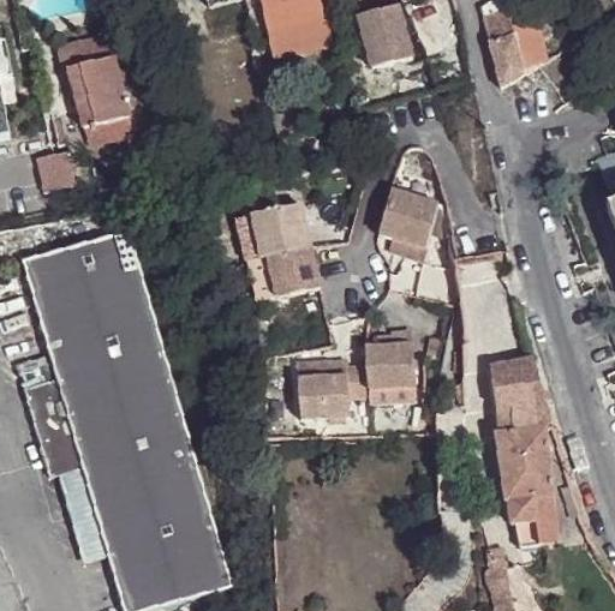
[(308,17),(318,15),(315,0),(258,0),(263,24),(308,17)]
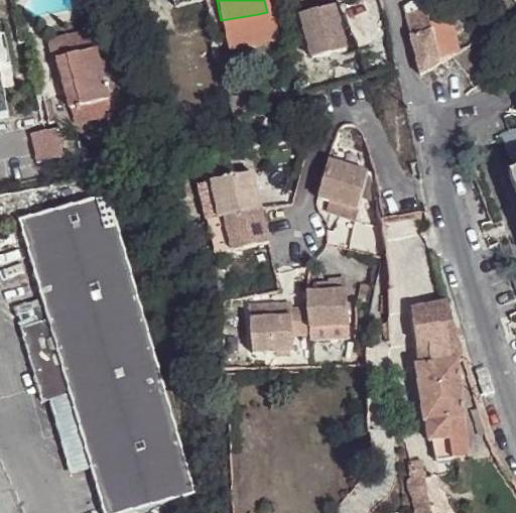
[(341,44),(330,0),(326,0),(294,8),(305,52),(341,44)]
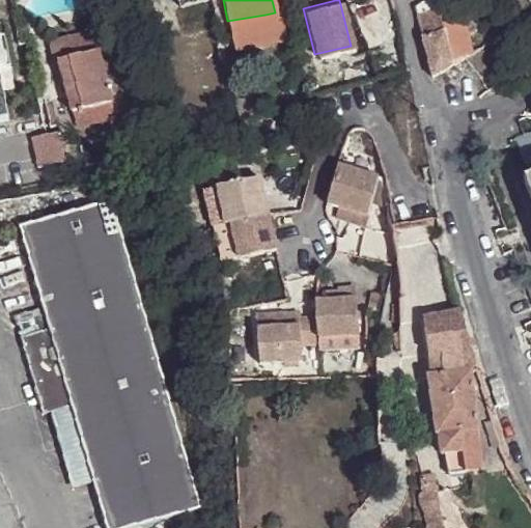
[(421,0),(415,5),(417,14),(436,8),(435,0),(421,0)]
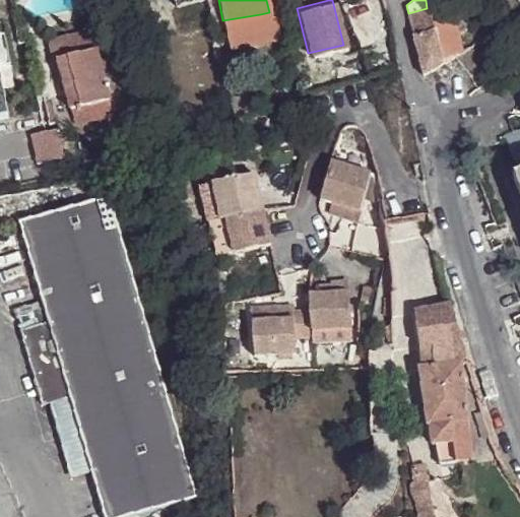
[(408,13),(413,37),(436,29),(430,8),(408,13)]
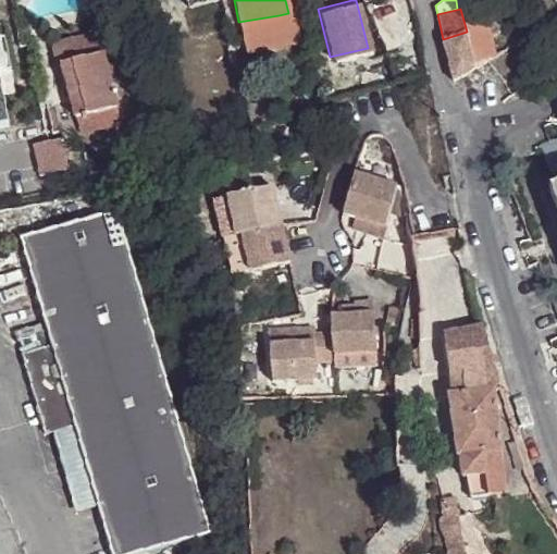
[(302,40),(295,12),(288,13),(279,15),(282,27),(285,44),(302,40)]
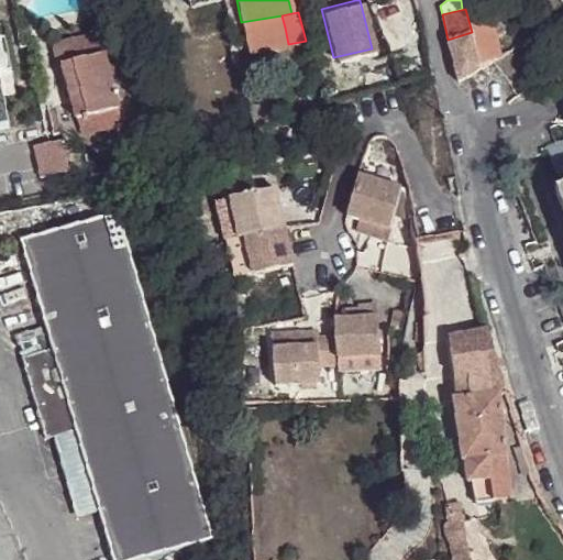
[(244,34),(285,28),(282,15),(241,22),(244,34)]
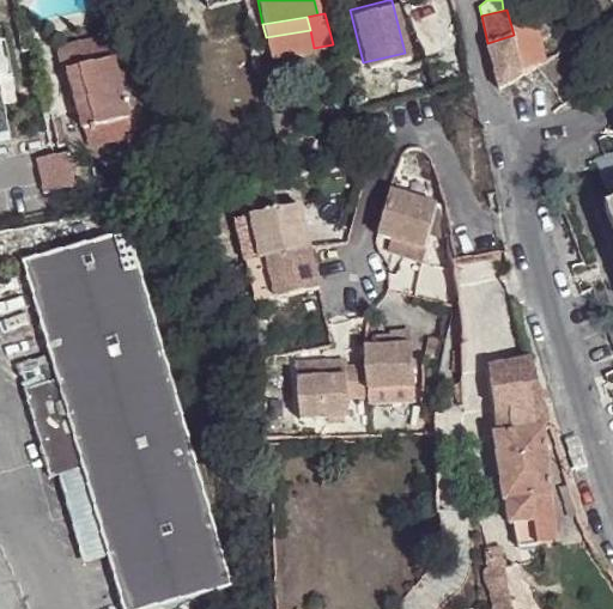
[(80,127),(131,114),(115,54),(119,53),(111,29),(55,44),(62,72),(67,71),(80,127)]
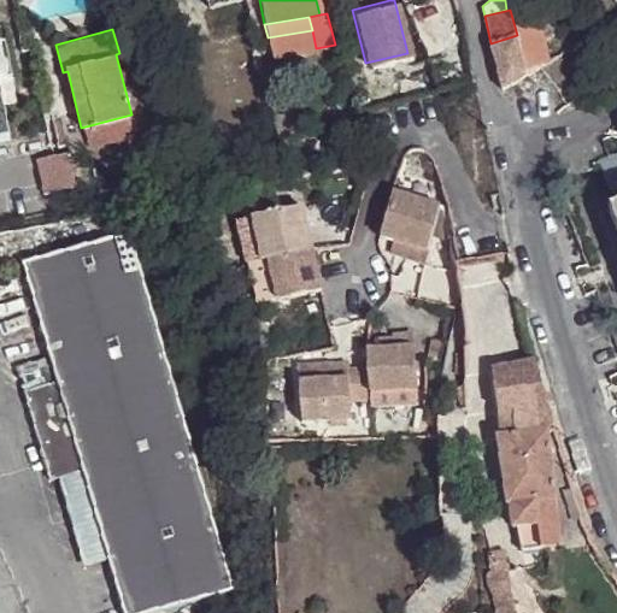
[(501,90),(526,74),(517,35),(491,43),(501,90)]
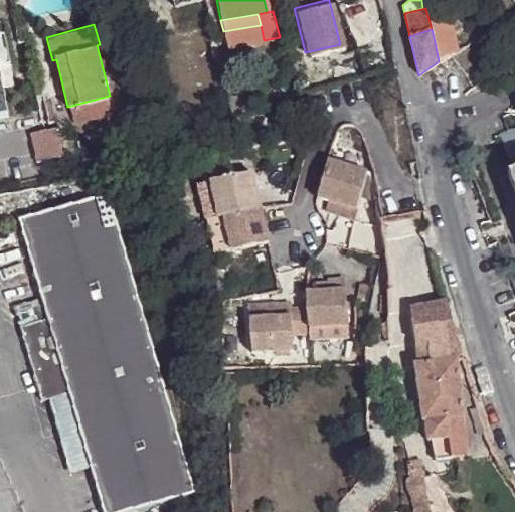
[(0,111),(9,110),(4,84),(14,82),(5,31),(0,31),(0,111)]
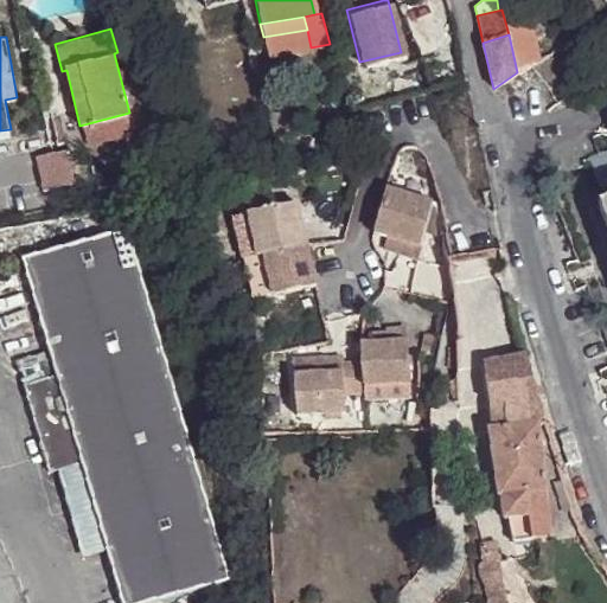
[(135,132),(129,113),(80,126),(85,146),(135,132)]
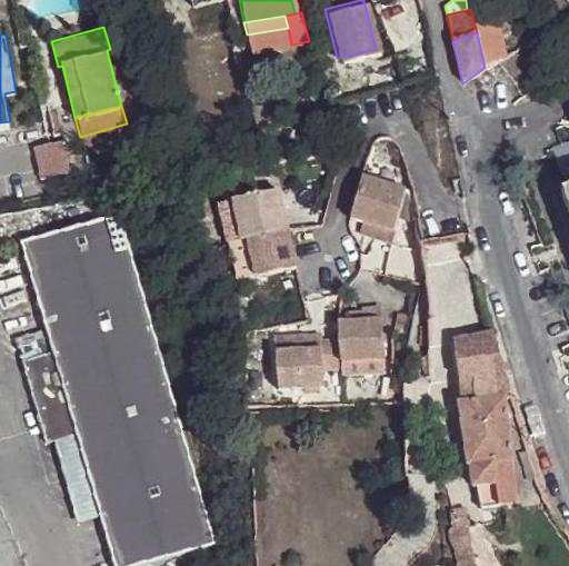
[(68,174),(62,140),(33,146),(39,179),(68,174)]
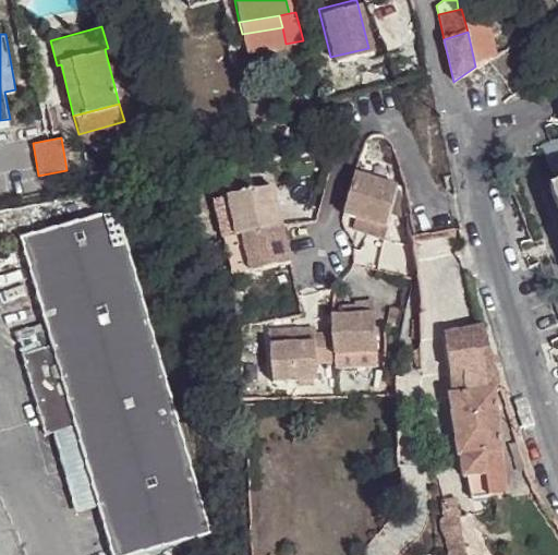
[(557,137),(542,143),(550,172),(557,170),(557,137)]
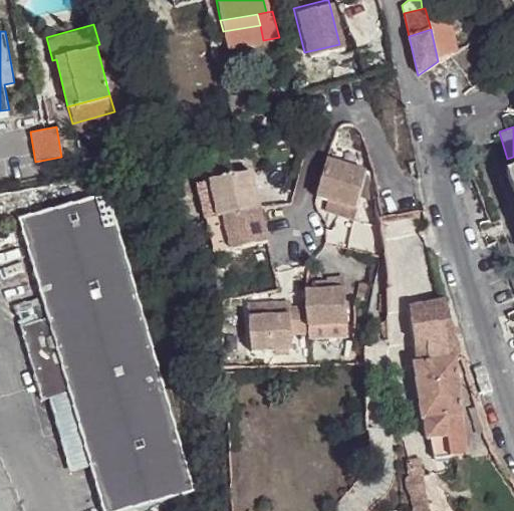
[(318,157),(309,194),(322,197),(349,204),(353,191),(356,176),(358,166),(318,157)]
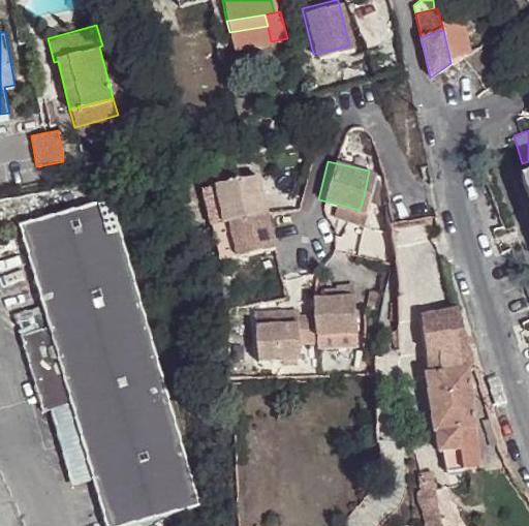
[(364,196),(378,198),(375,187),(372,172),(369,171),(367,181),(364,196)]
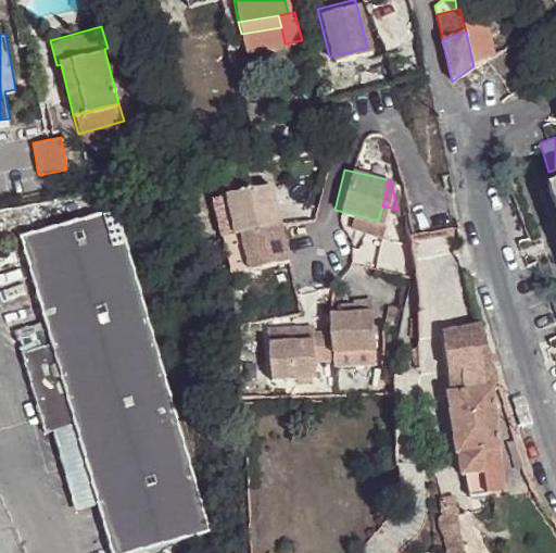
[(218,240),(275,226),(265,186),(209,201),(218,240)]
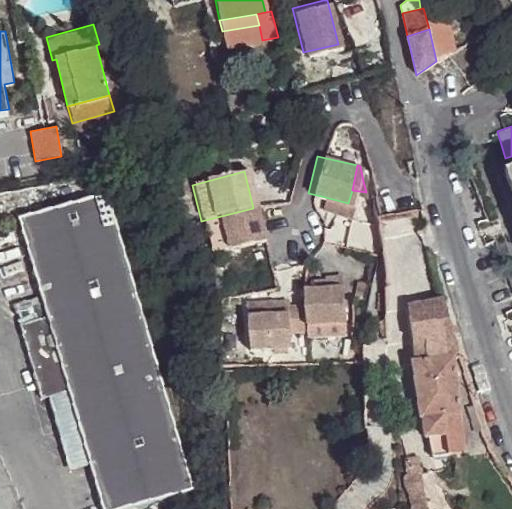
[(43,396),(50,394),(70,388),(92,460),(105,508),(112,508),(195,483),(107,189),(19,216),(48,314),(22,322),(43,396)]
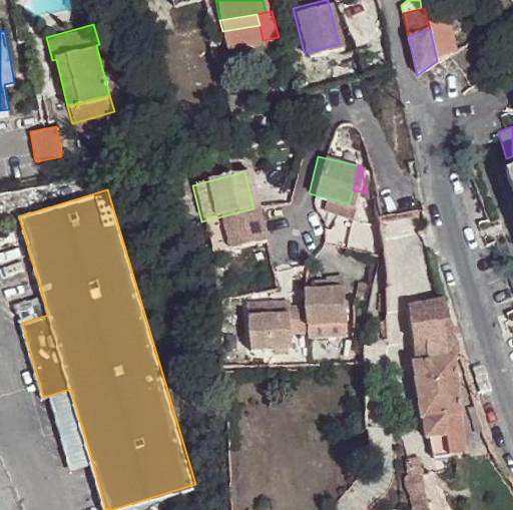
[(349,203),(322,196),(319,209),(346,214),(349,203)]
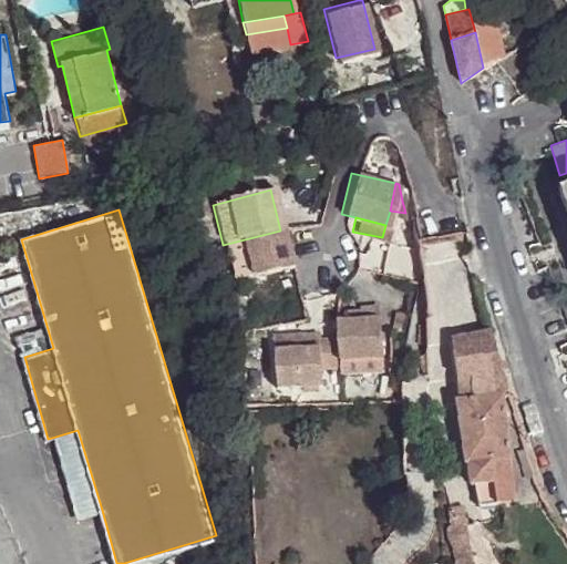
[(290,267),(280,231),(223,245),(233,283),(290,267)]
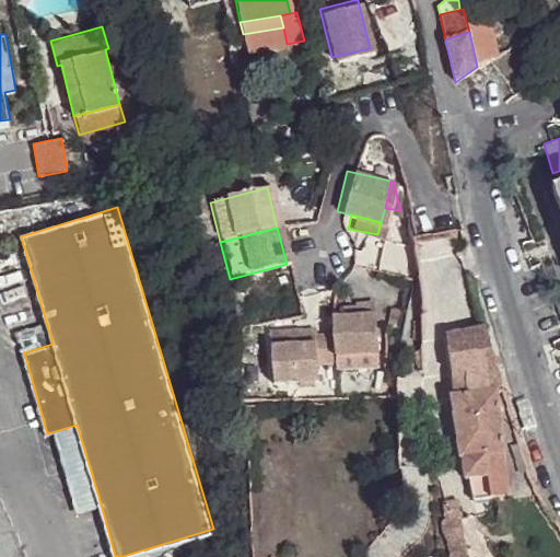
[(378,236),(373,267),(412,275),(415,262),(408,243),(378,236)]
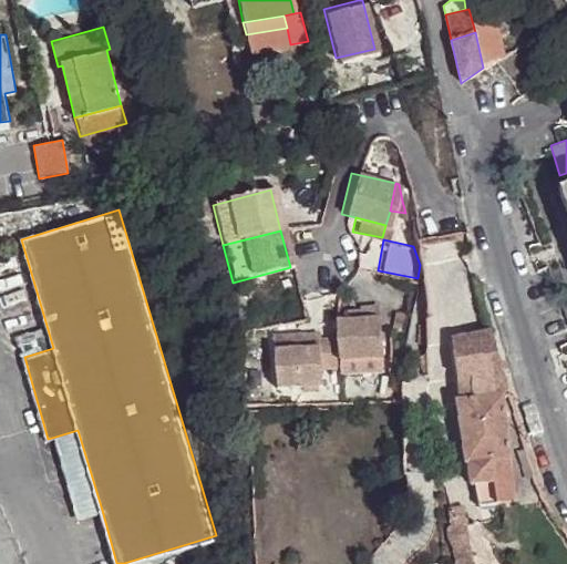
[(348,319),(333,320),(336,337),(338,359),(381,355),(377,303),(357,305),(358,308),(358,318),(348,319)]
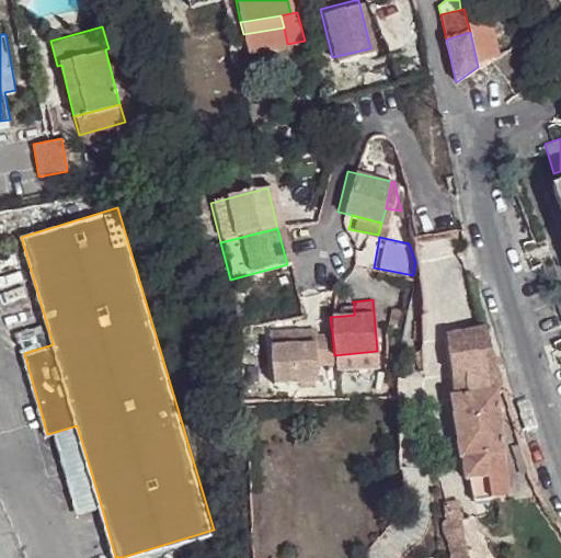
[(343,306),(344,316),(354,315),(354,305),(343,306)]
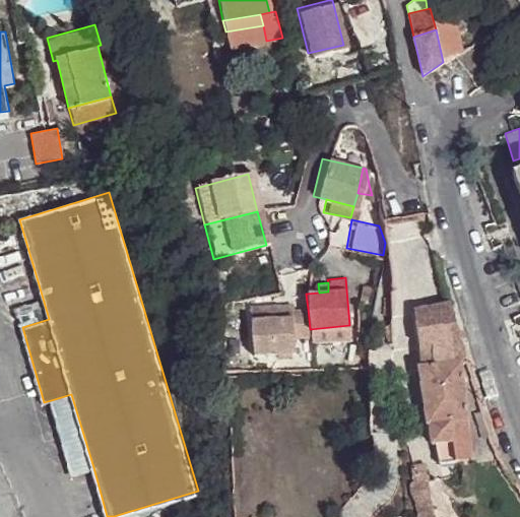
[(289,305),(250,309),(251,321),(290,318),(289,310),(289,305)]
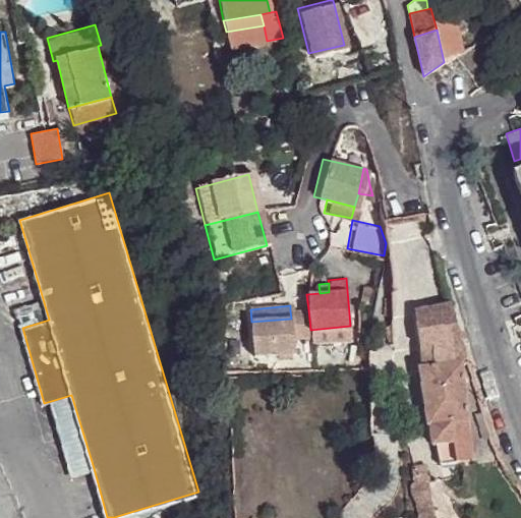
[(473,465),(461,306),(416,309),(428,469),(473,465)]
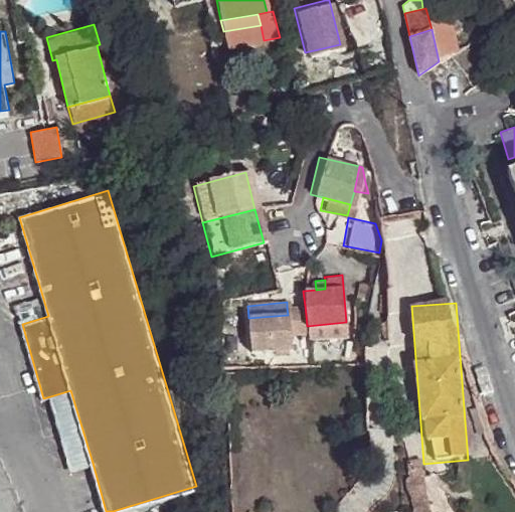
[(307,326),(305,306),(287,307),(288,315),(248,318),(252,353),(293,349),(291,334),(308,333),(307,326)]
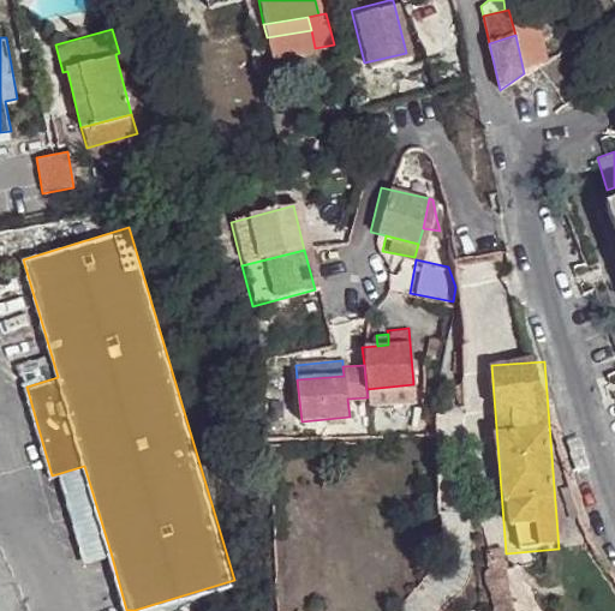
[(413,384),(366,389),(368,397),(368,406),(415,401),(413,384)]
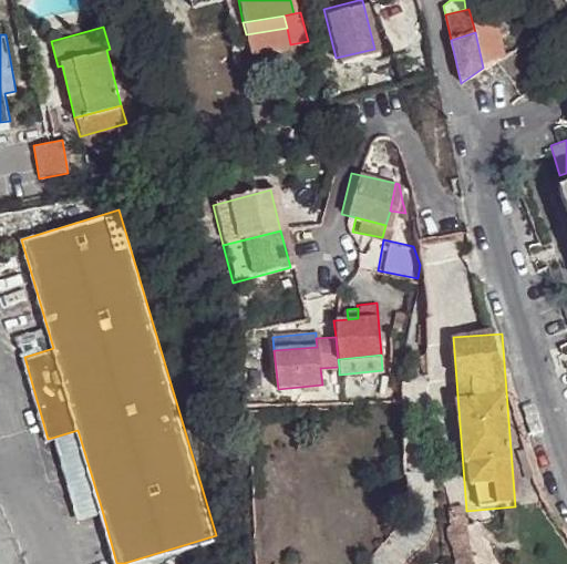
[(78,430),(55,437),(79,516),(102,510),(78,430)]
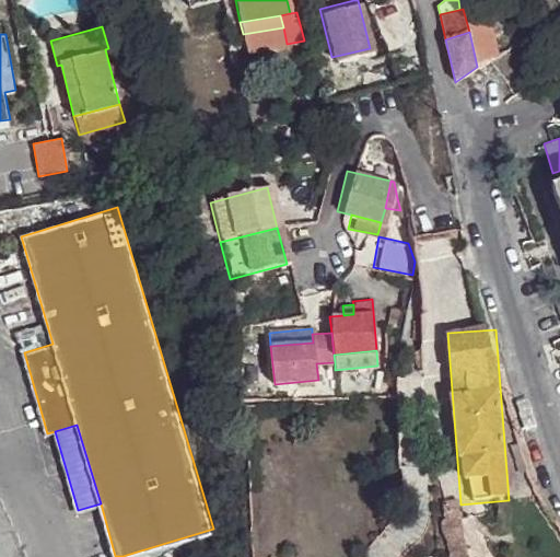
[(217,548),(212,534),(207,536),(210,550),(217,548)]
